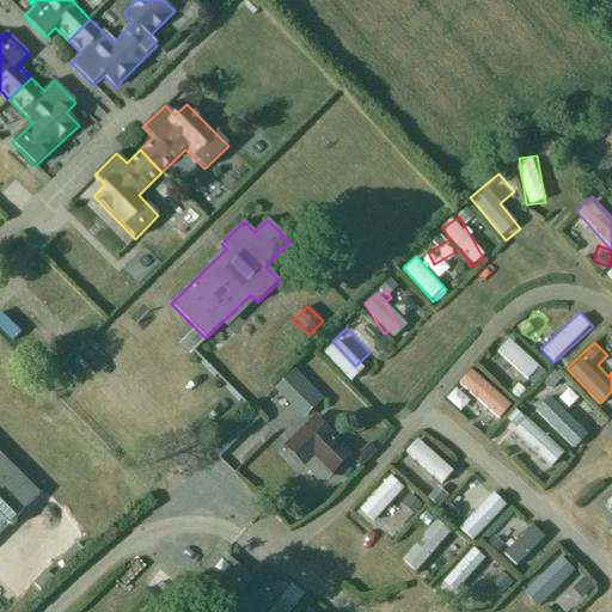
[(476,368),(461,384),(494,414),(508,398),(476,368)]
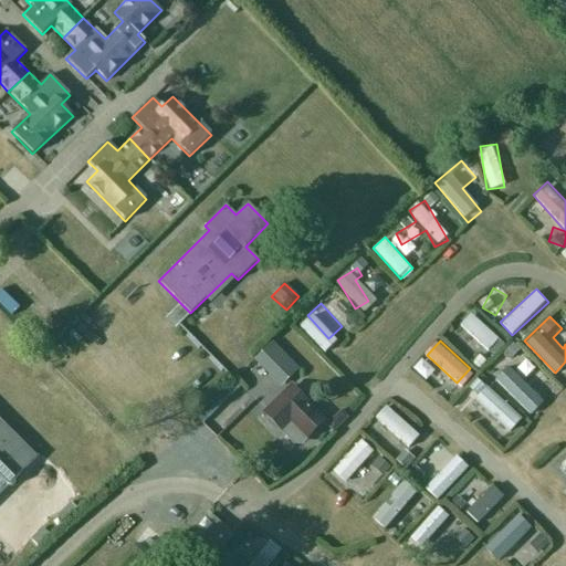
[(250,363),(276,390),(299,369),(272,343),(250,363)]
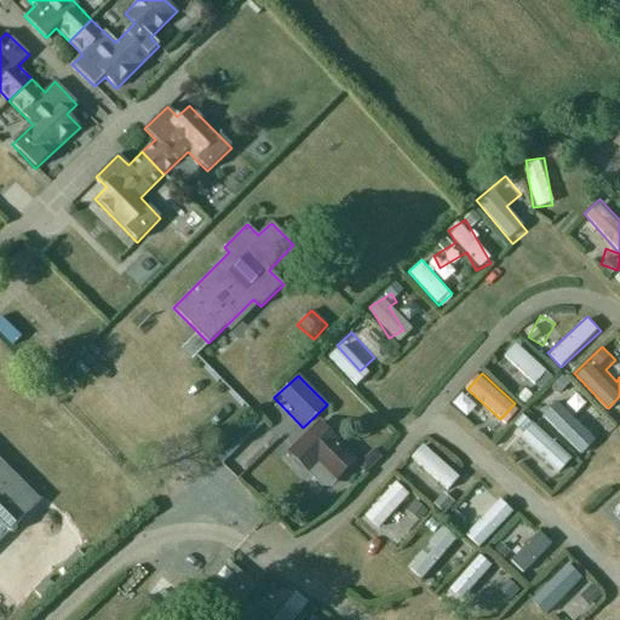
[(547,419),(575,446),(587,434),(561,407),(547,419)]
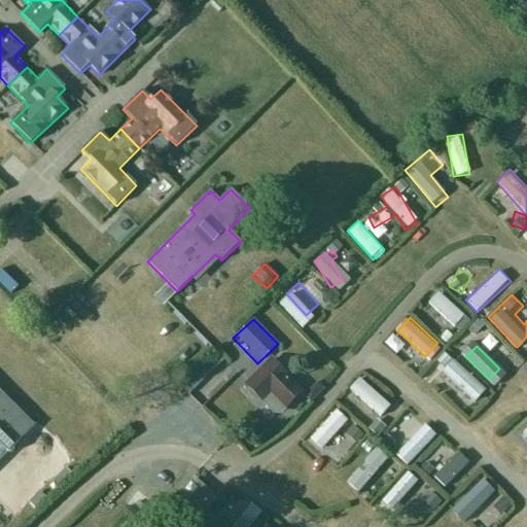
[(218,354),(216,352),(181,388),(189,396),(231,356),(222,349),(218,354)]
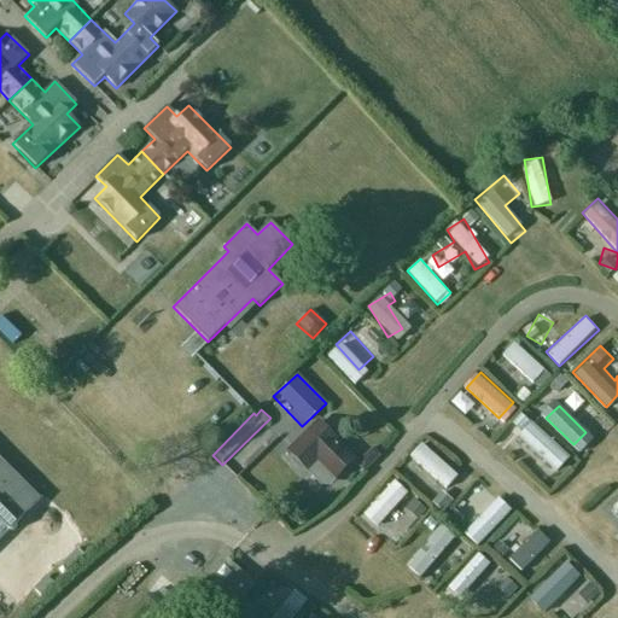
[(551,473),(571,455),(535,415),(514,435),(551,473)]
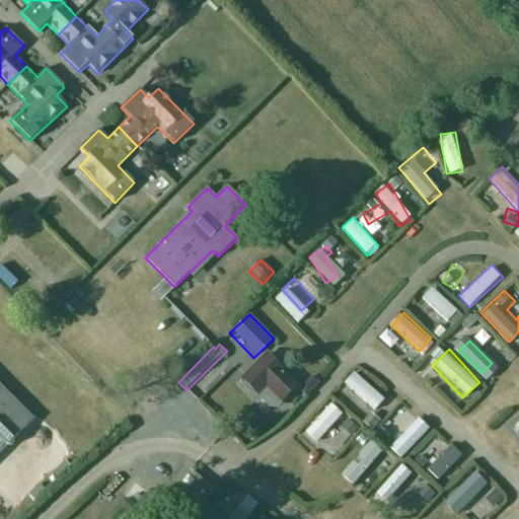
[(272,405),(276,405),(295,386),(267,357),(244,378),(272,405)]
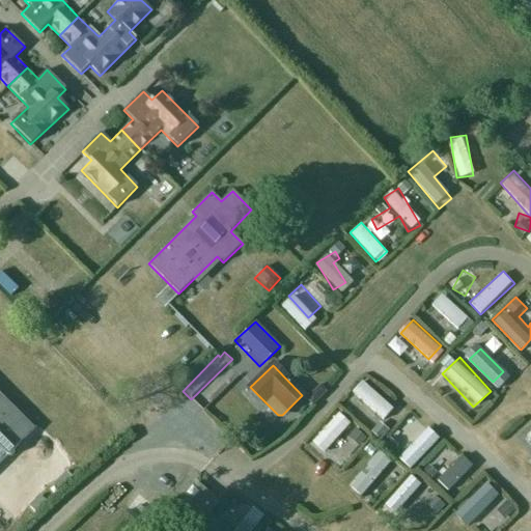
[(350,392),(376,417),(390,403),(362,378),(350,392)]
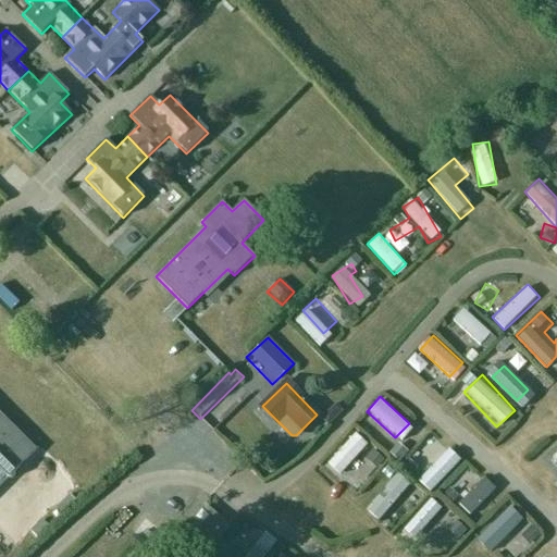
[(15,472),(14,472),(36,450),(0,415),(0,485),(8,479),(8,480),(9,480),(10,480),(10,481),(11,481),(12,481),(13,480),(14,480),(14,479),(15,479),(15,478),(16,478),(16,477),(16,475),(16,474),(16,473),(15,473),(15,472)]
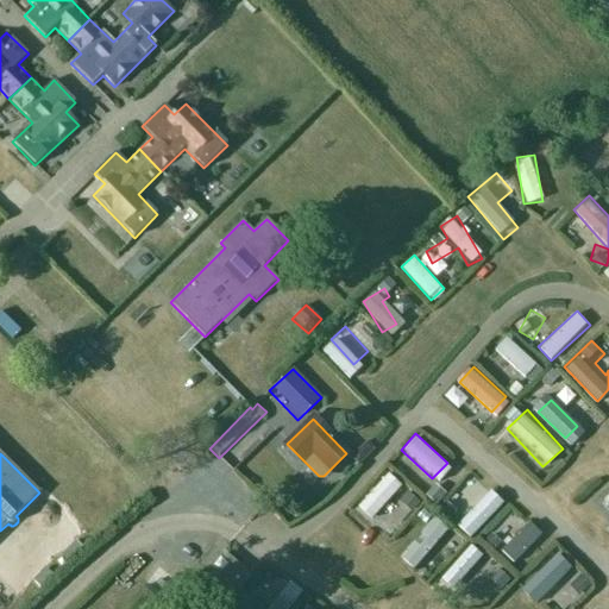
[(357,503),(387,529),(415,498),(403,489),(406,487),(388,470),(357,503)]
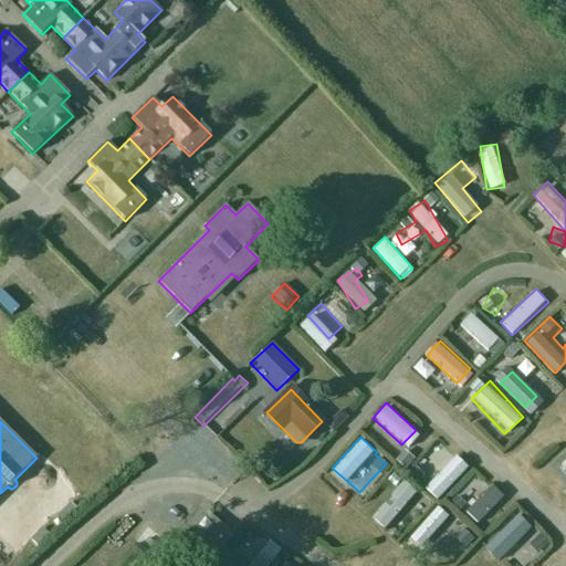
[(565,451),(564,449),(542,470),(565,494),(565,451)]
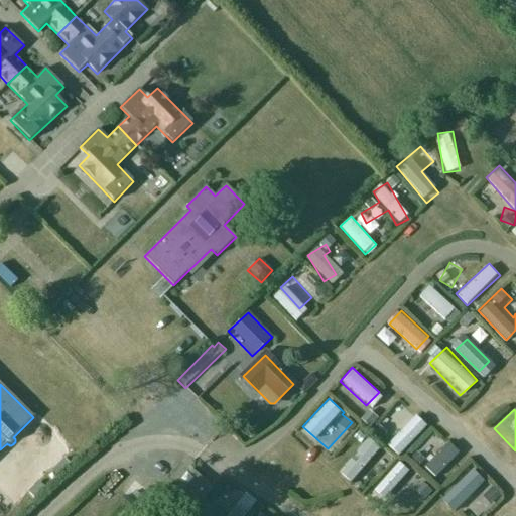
[(408,414),(384,441),(396,453),(420,425),(408,414)]
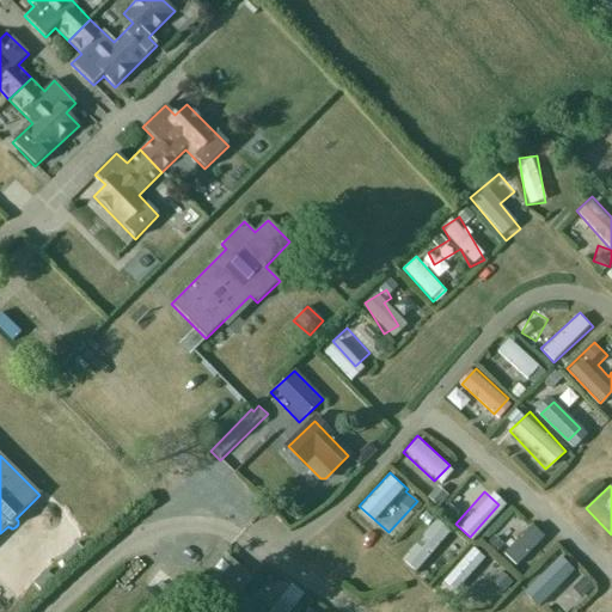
[(412,554),(426,565),(456,532),(441,520),(412,554)]
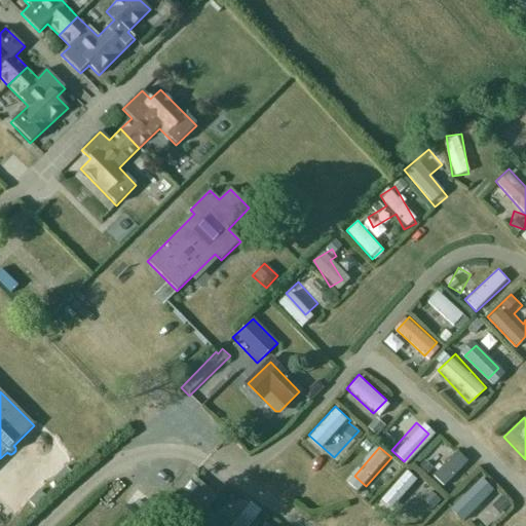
[(436,475),(447,486),(468,462),(457,451),(436,475)]
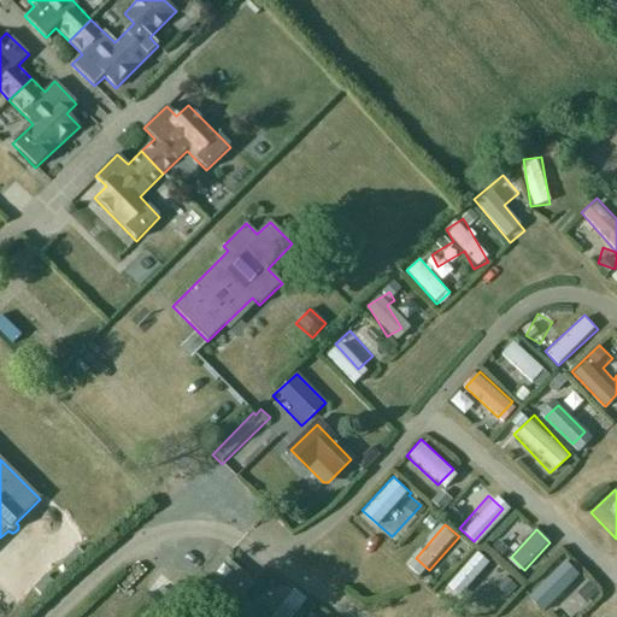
[(77,547),(60,563),(70,573),(86,557),(77,547)]
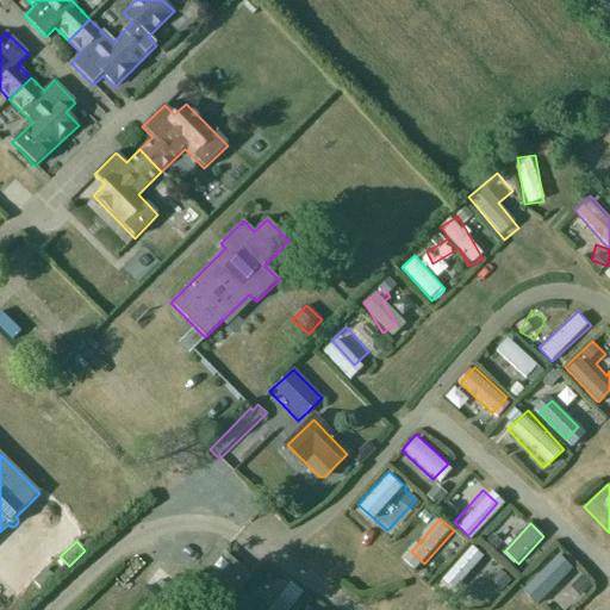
[(460,589),(485,552),(470,541),(443,578),(460,589)]
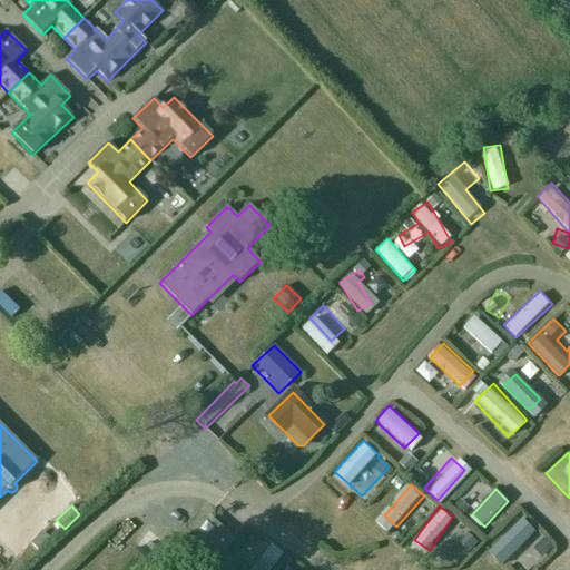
[(190,528),(220,553),(233,538),(204,512),(190,528)]
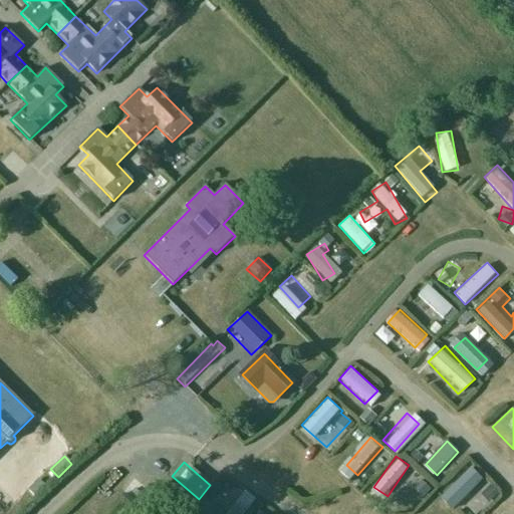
[(472,468),(445,495),(458,507),(484,480),(472,468)]
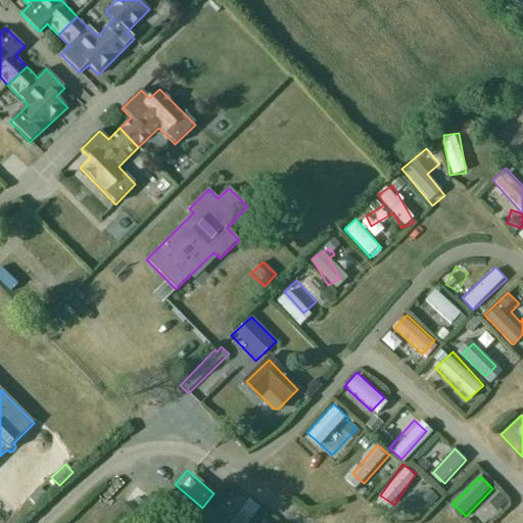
[(40,488),(29,498),(36,507),(47,496),(40,488)]
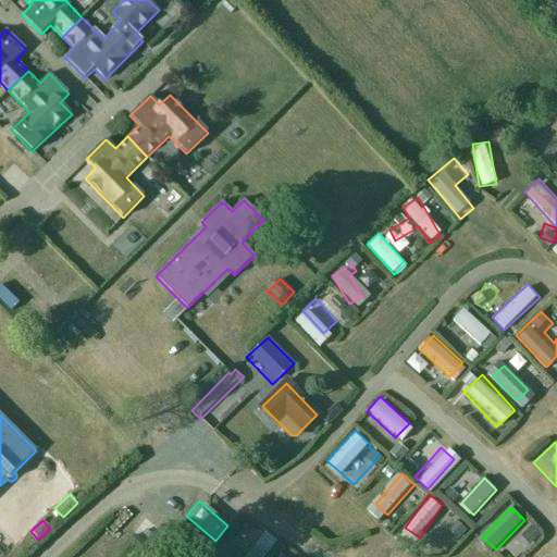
[(262,530),(246,556),(264,556),(276,539),(262,530)]
